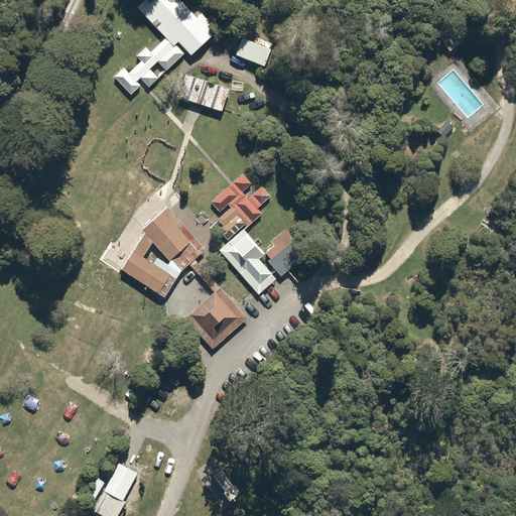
[(192,0),(144,0),(137,7),(167,38),(174,45),(178,42),(192,56),(215,35),(210,30),(216,24),(192,0)]
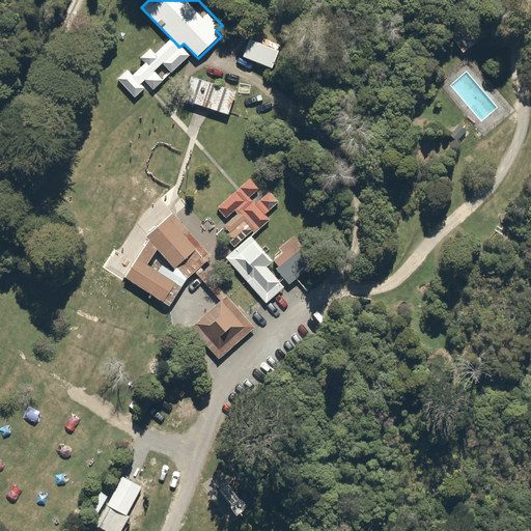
[(282,45),(253,33),(244,57),(256,62),(255,66),(261,68),(263,64),(273,68),(282,45)]
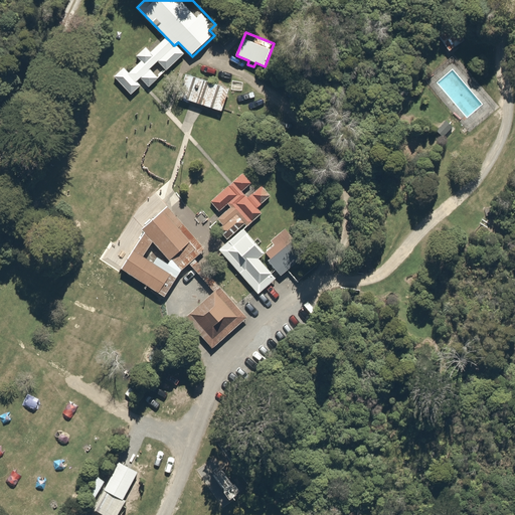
[(175,47),(167,38),(152,52),(147,46),(137,55),(142,61),(129,72),(125,67),(115,77),(131,95),(141,86),(138,82),(141,79),(149,88),(185,54),(177,45),(175,47)]
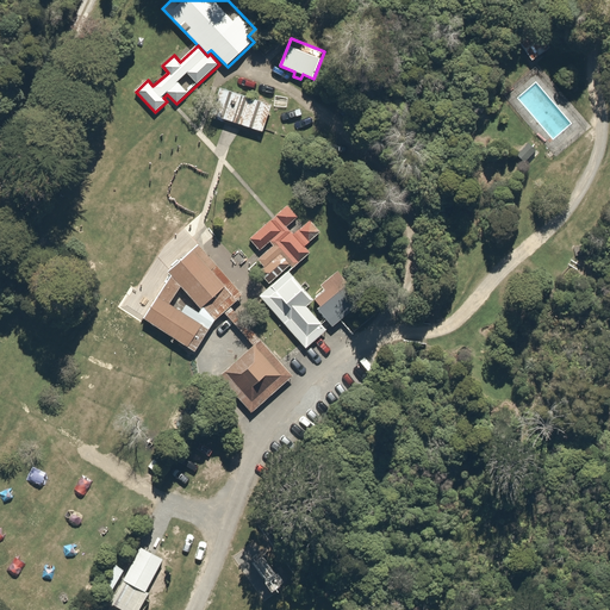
[(273,106),(221,87),(211,116),(263,134),(273,106)]
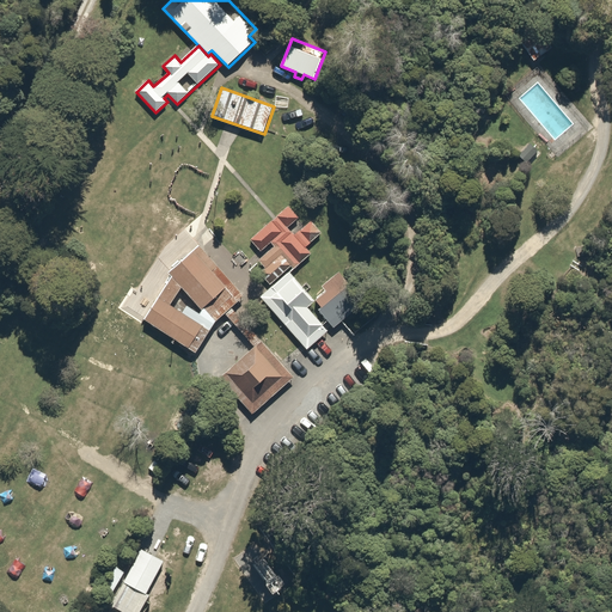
[(306,226),(289,208),(252,240),(267,256),(262,261),(269,268),(262,275),(271,286),(292,268),(294,271),(313,255),(307,248),(323,233),(312,220),(306,226)]
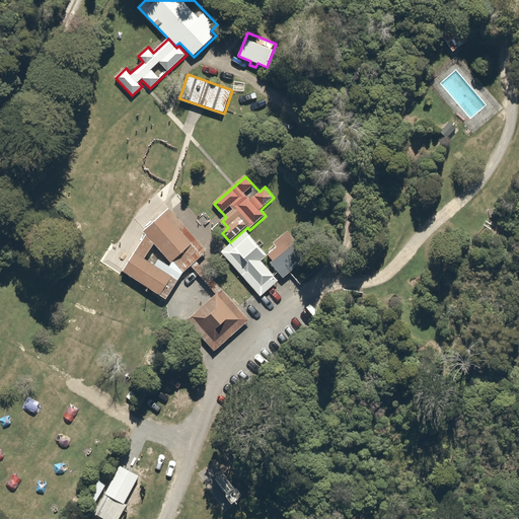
[(206,250),(170,209),(144,231),(145,234),(124,271),(167,299),(182,274),(206,250)]
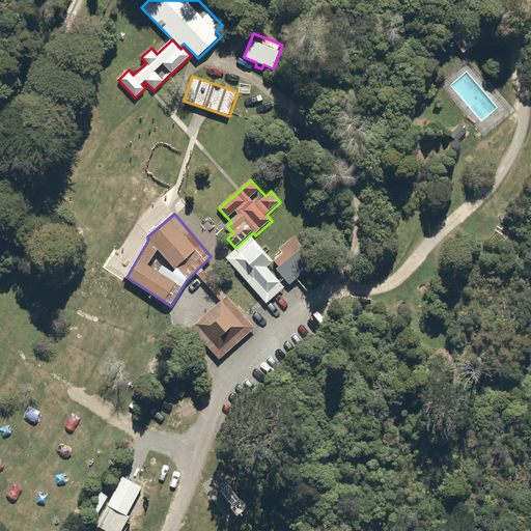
[(252,235),(227,257),(230,261),(249,282),(267,267),(274,260),(252,235)]
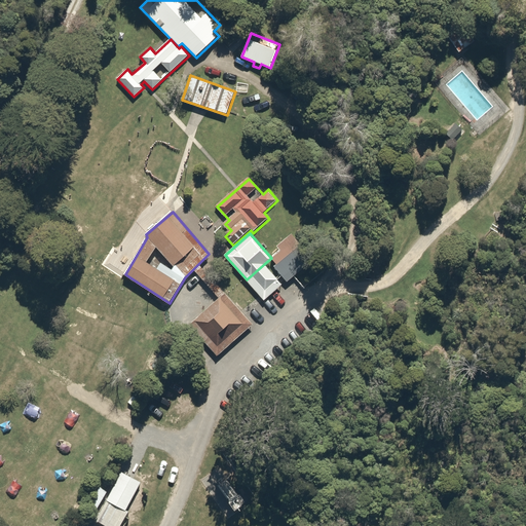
[(280,251),(272,258),(277,263),(273,266),(287,282),(314,259),(292,233),(276,246),(280,251)]
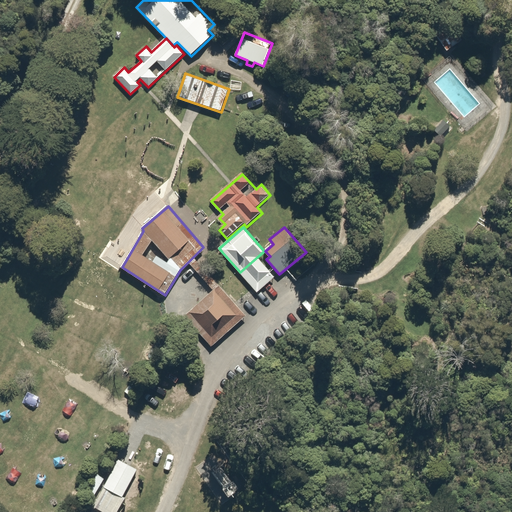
[(258,292),(275,276),(257,257),(240,272),(254,287),(258,292)]
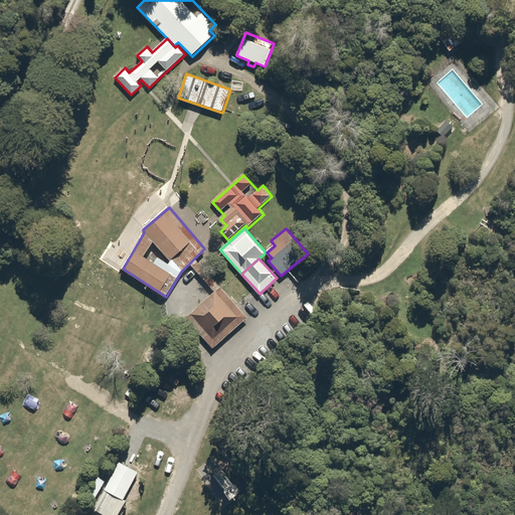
[(234,304),(221,288),(186,317),(212,348),(247,319),(234,304)]
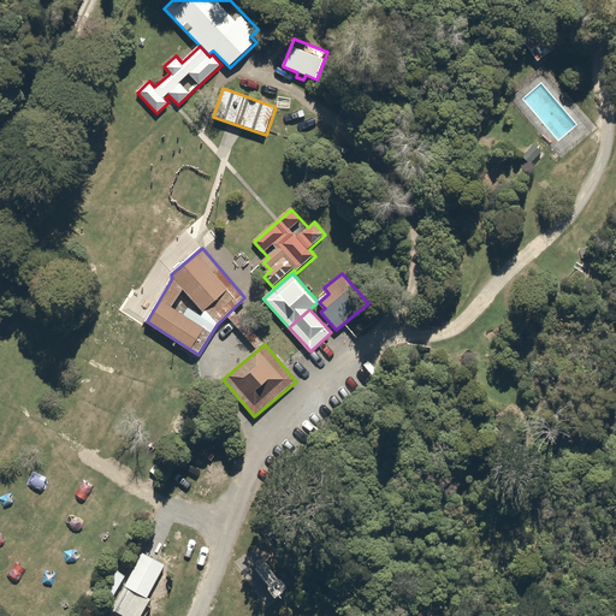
[(166,564),(143,552),(125,585),(147,598),(166,564)]
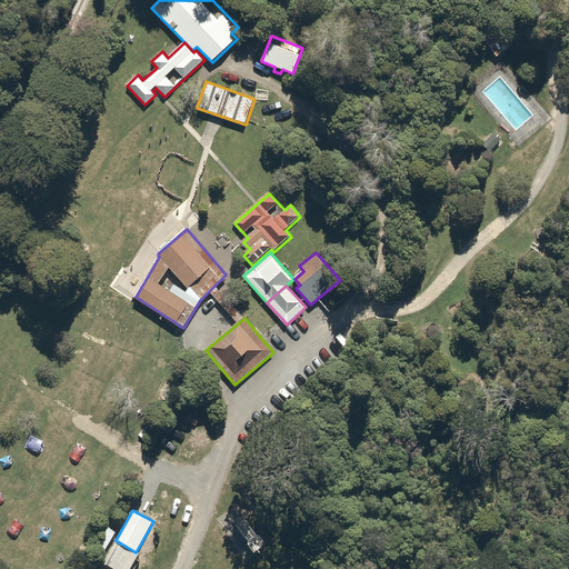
[(242,529),(253,546),(263,539),(251,522),(242,529)]
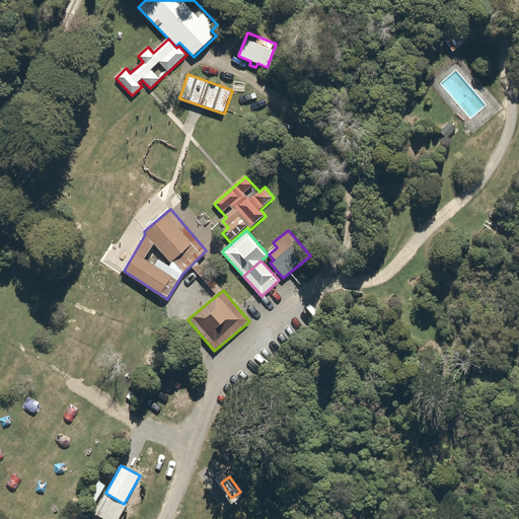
[(106,486),(98,480),(89,499),(96,504),(106,486)]
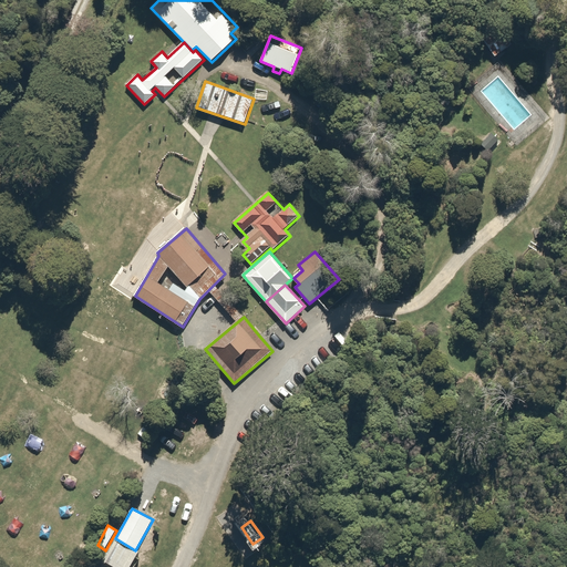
[(135,550),(115,538),(103,560),(114,566),(130,566),(138,552),(135,550)]
